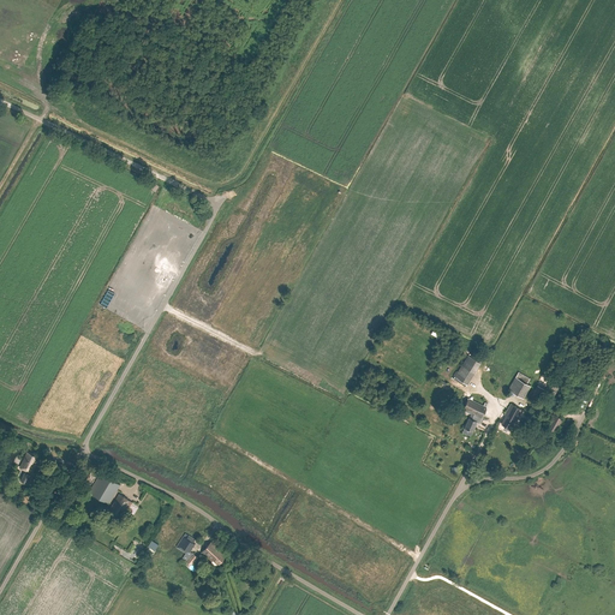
[(165,248),(160,260),(173,266),(175,261),(178,262),(180,255),(165,248)]
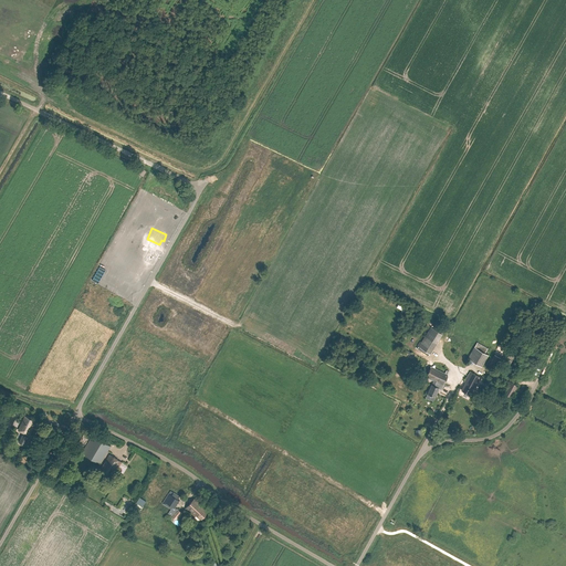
[(430,354),(443,334),(432,326),(419,346),(430,354)]
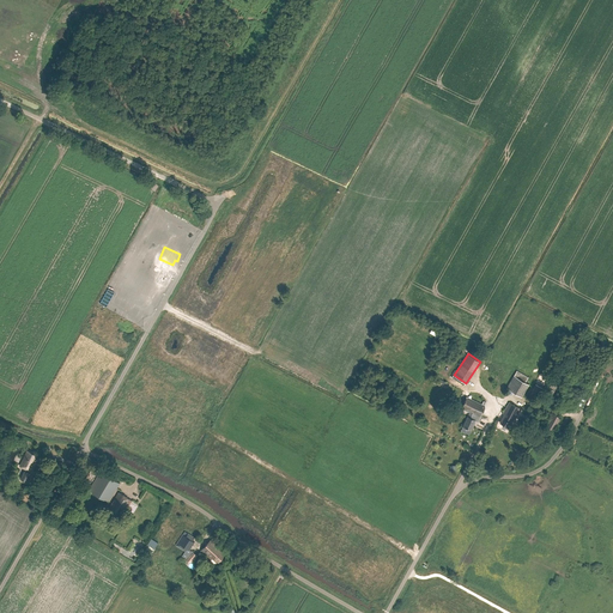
[(522,396),(529,384),(526,382),(528,377),(517,370),(507,388),(522,396)]
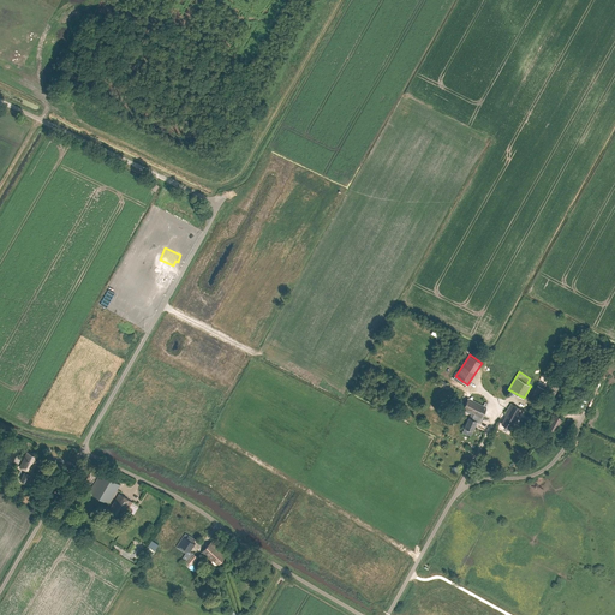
[(530,398),(538,402),(545,390),(537,386),(530,398)]
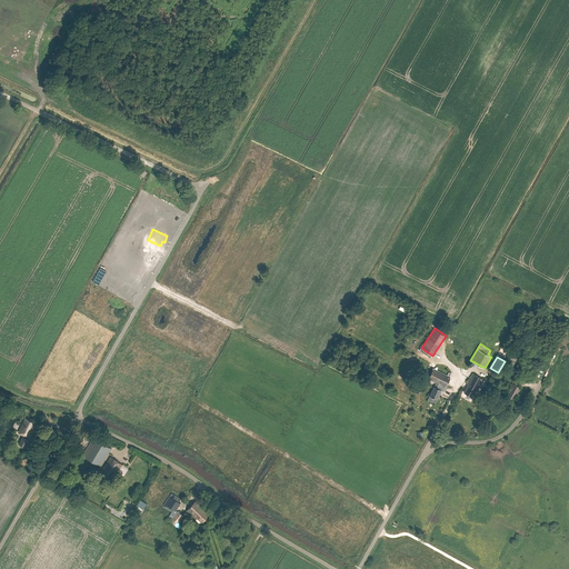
[(515,362),(510,360),(509,360),(505,370),(510,372),(515,362)]
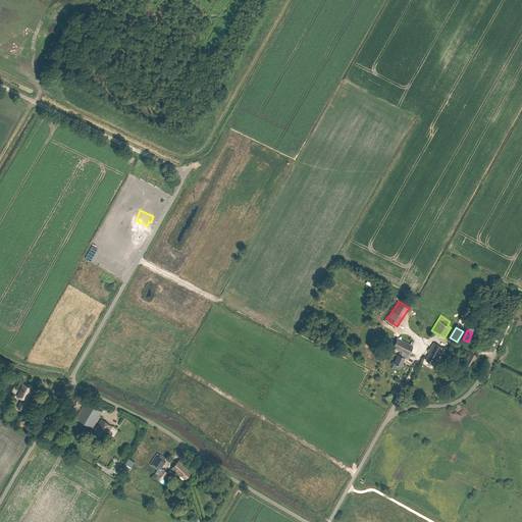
[(407,359),(413,346),(398,338),(393,348),(401,352),(399,355),(395,363),(401,366),(405,358),(407,359)]
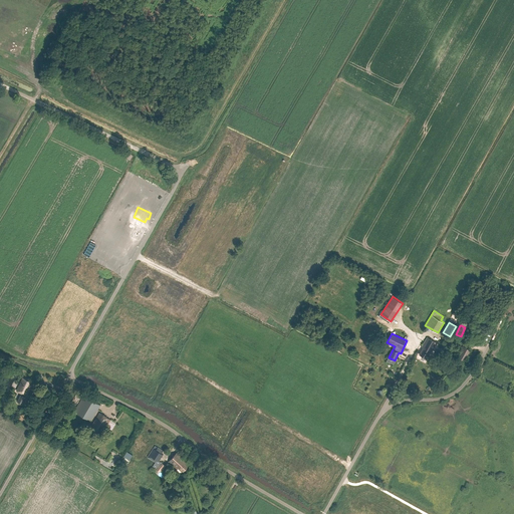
[(432,352),(437,343),(427,337),(422,346),(423,347),(419,354),(427,358),(431,351),(432,352)]
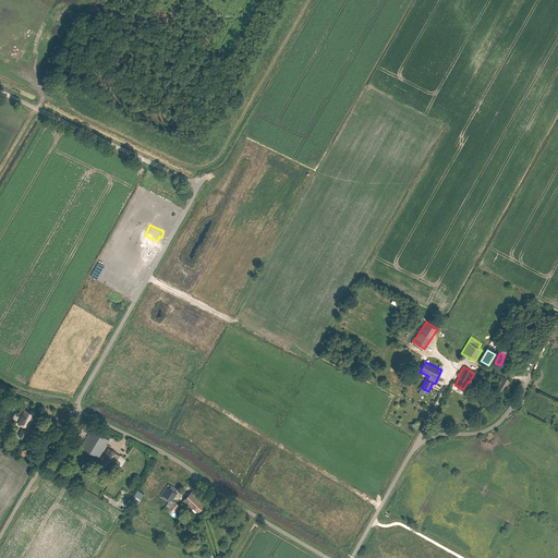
[(507,387),(510,380),(502,376),(499,381),(500,381),(496,388),(504,391),(506,387),(507,387)]
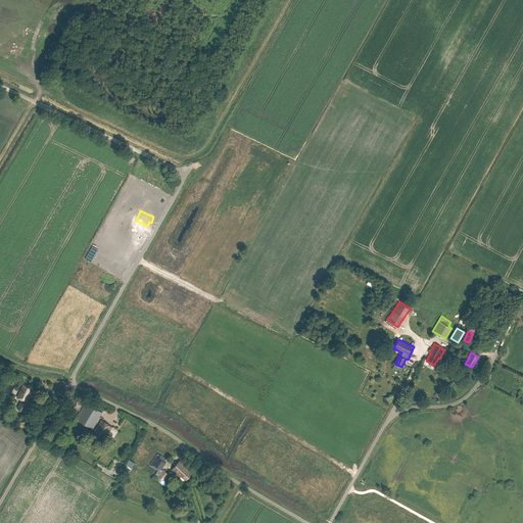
[(24,385),(17,397),(24,400),(22,402),(21,401),(18,409),(24,412),(27,405),(25,403),(26,401),(30,393),(29,393),(31,388),(24,385)]
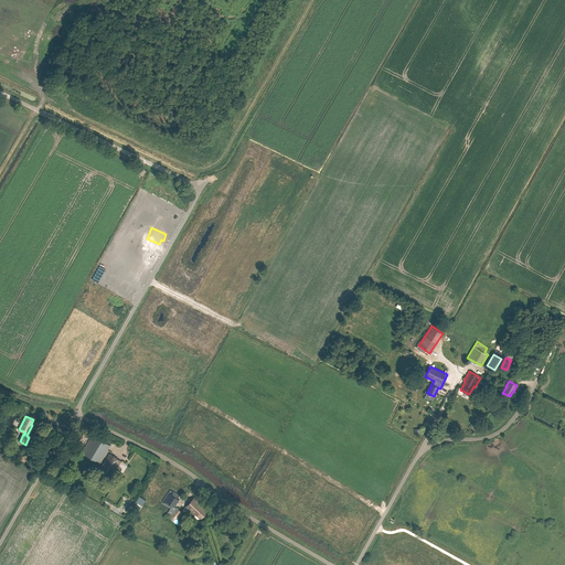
[(100,462),(110,446),(92,435),(82,451),(100,462)]
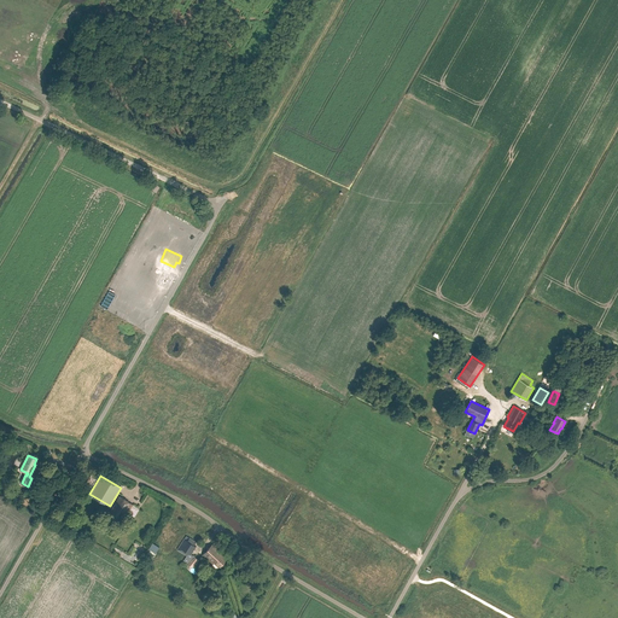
[(127,516),(128,513),(133,505),(120,496),(115,505),(115,506),(109,514),(121,523),(126,514),(127,516)]
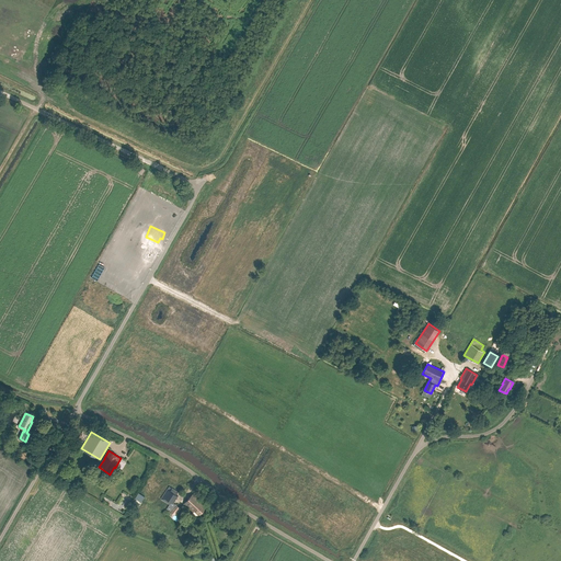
[(178,492),(172,488),(170,491),(168,489),(161,499),(170,504),(171,502),(173,503),(178,496),(176,494),(178,492)]
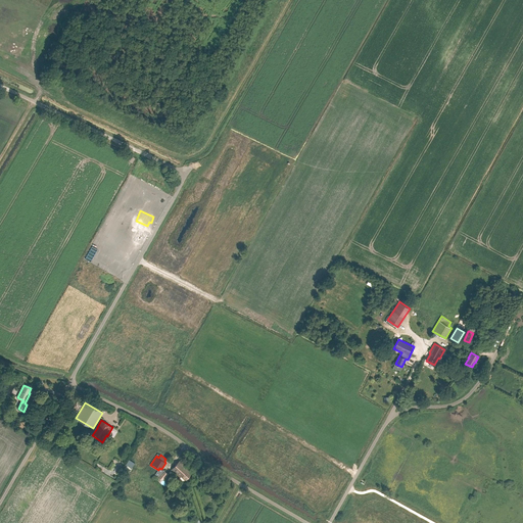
[(186,480),(192,472),(180,461),(172,469),(181,477),(179,479),(183,482),(185,480),(186,480)]
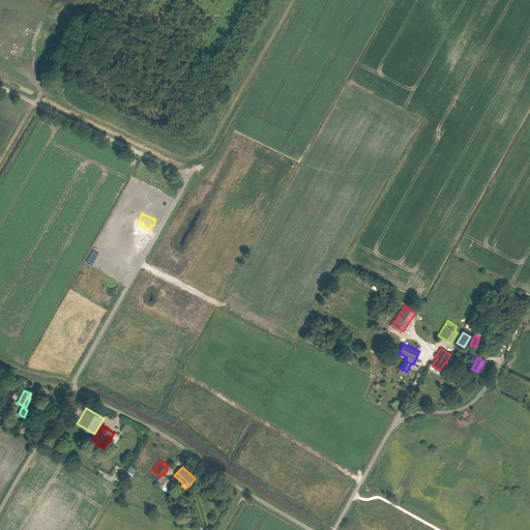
[(165,488),(171,480),(167,477),(160,483),(165,488)]
